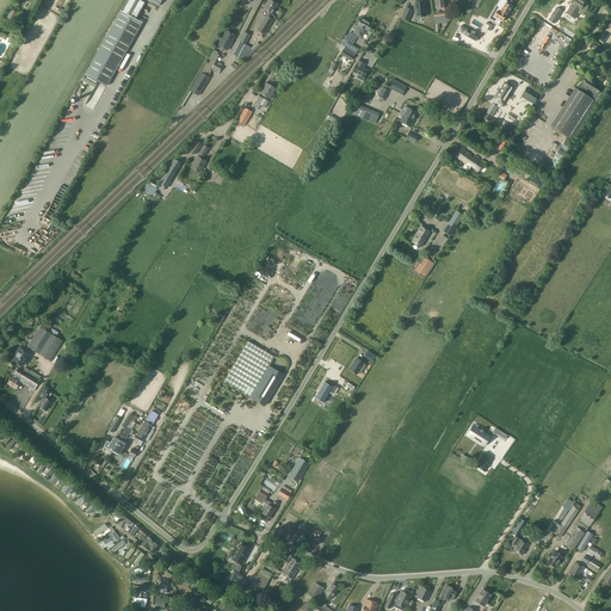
[(106,86),(142,23),(136,19),(147,1),(158,6),(160,0),(127,0),(121,11),(86,74),(106,86)]
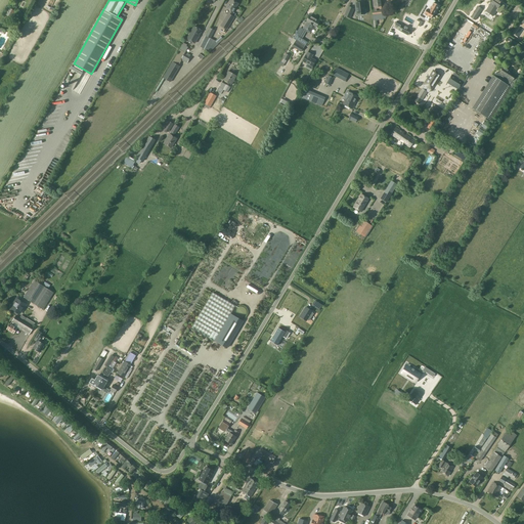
[(226,30),(235,14),(233,12),(238,4),(231,0),(230,0),(226,8),(230,10),(220,27),(226,30)]
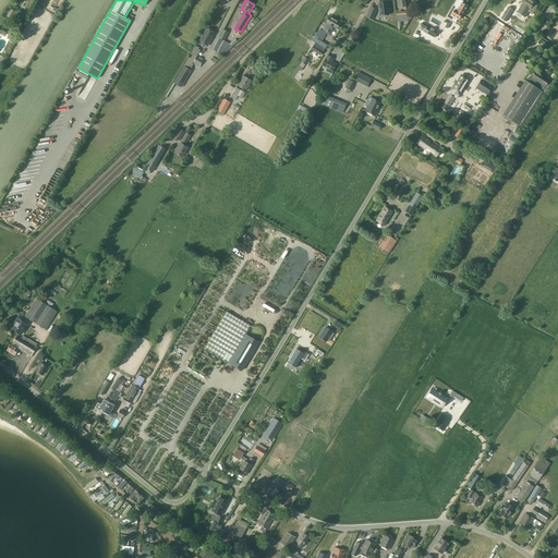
[(410,20),(412,16),(411,12),(405,13),(405,12),(401,12),(400,10),(407,9),(407,7),(405,0),(396,0),(398,8),(398,10),(398,12),(396,13),(397,22),(398,29),(400,29),(399,22),(410,20)]
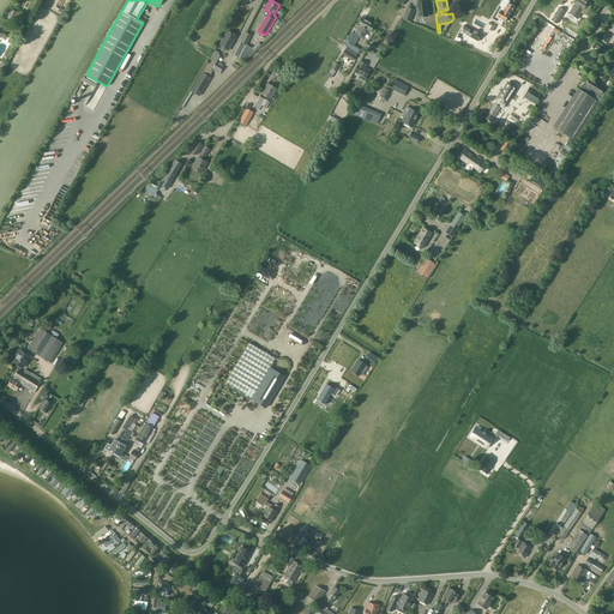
[(497,16),(497,17),(499,18),(497,22),(501,24),(503,20),(505,22),(509,17),(507,16),(510,12),(511,13),(515,7),(509,4),(510,1),(506,0),(503,0),(501,2),(500,6),(503,7),(500,11),(499,11),(497,16)]
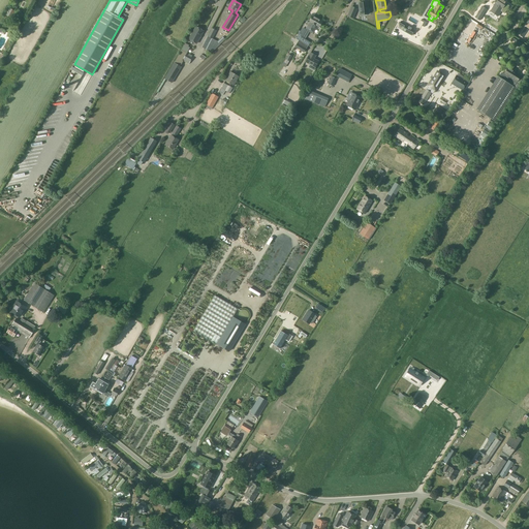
[(502,8),(506,3),(501,0),(497,0),(495,4),(492,9),(499,13),(502,8)]
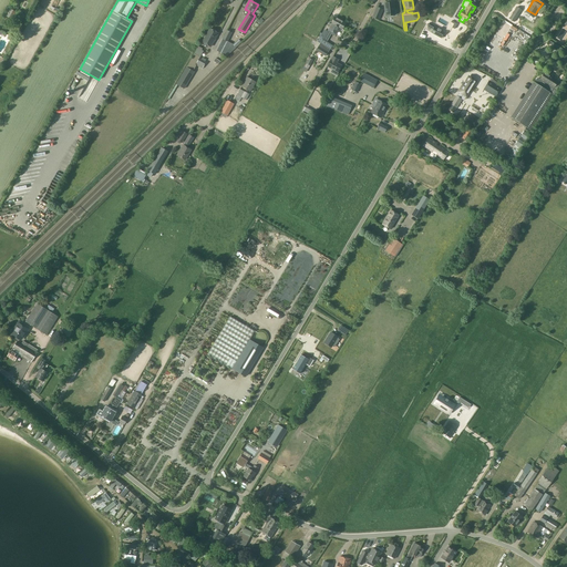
[(387,17),(394,16),(393,14),(397,14),(395,10),(393,10),(392,2),(385,3),(387,17)]
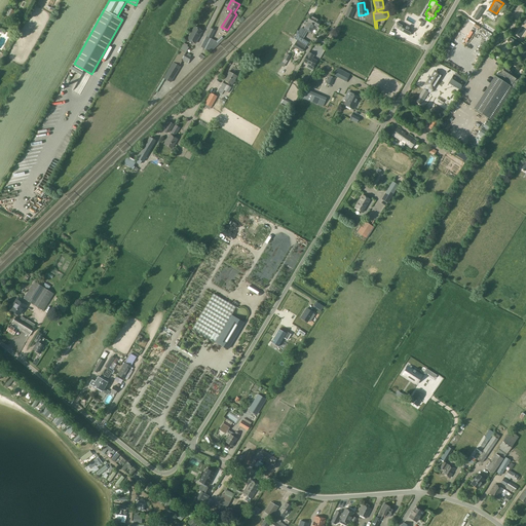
[(477,20),(484,9),(480,6),(473,16),(477,20)]
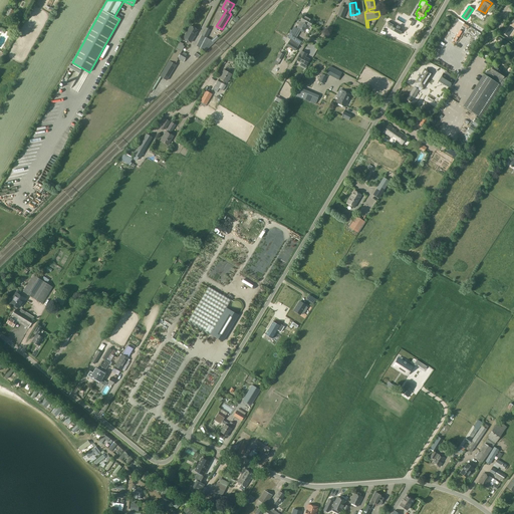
[(346,9),(341,7),(337,16),(342,18),(346,9)]
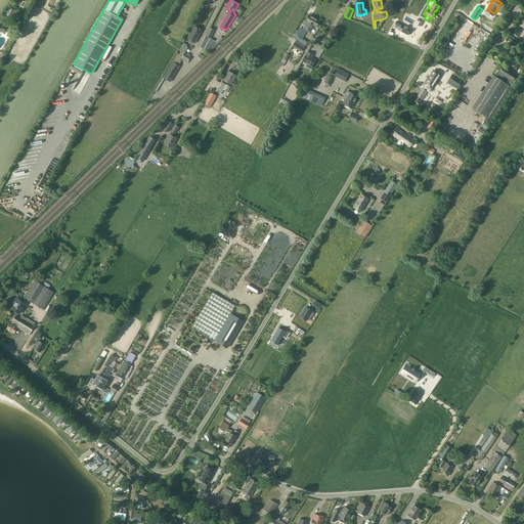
[(11,18),(15,11),(10,8),(6,14),(11,18)]
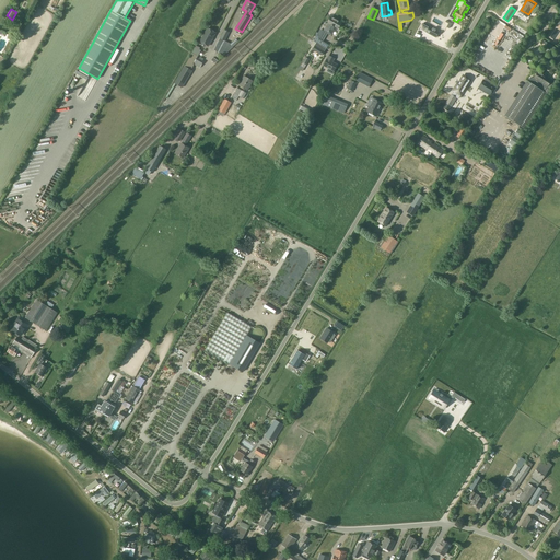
[(413,16),(411,20),(406,32),(412,35),(417,26),(426,32),(435,37),(439,32),(429,25),(430,24),(424,21),(423,22),(420,21),(423,14),(417,11),(416,11),(416,12),(413,16)]
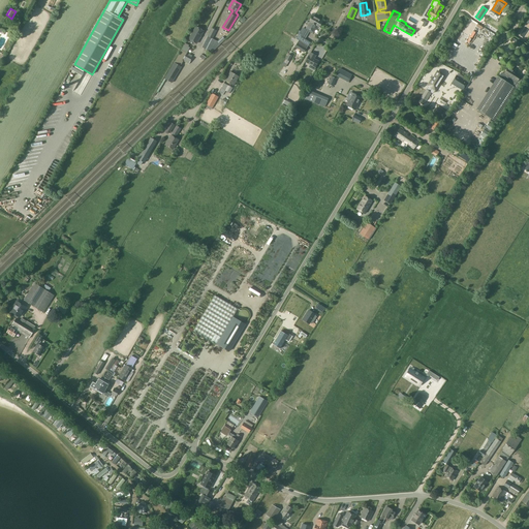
[(493,19),(495,20),(497,16),(490,12),(485,23),(490,25),(493,19)]
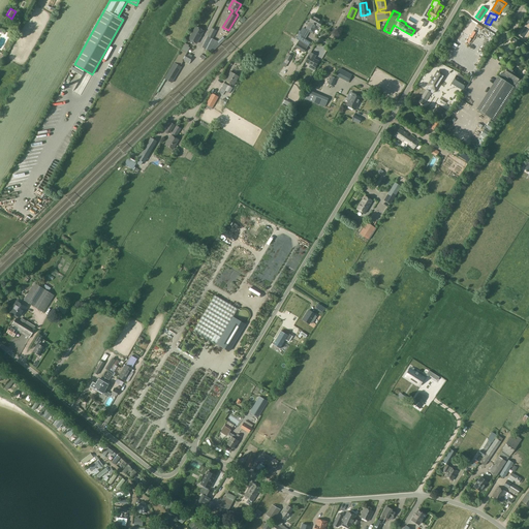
[(309,22),(317,27),(318,27),(322,22),(313,17),(309,22)]
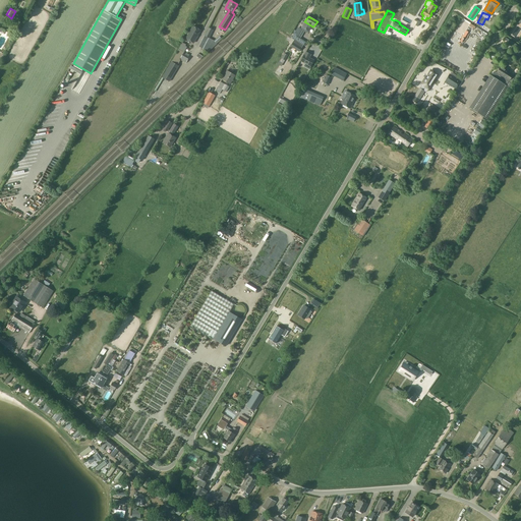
[(301,27),(300,29),(307,33),(308,32),(309,32),(312,26),(304,21),(304,22),(304,23),(301,27)]
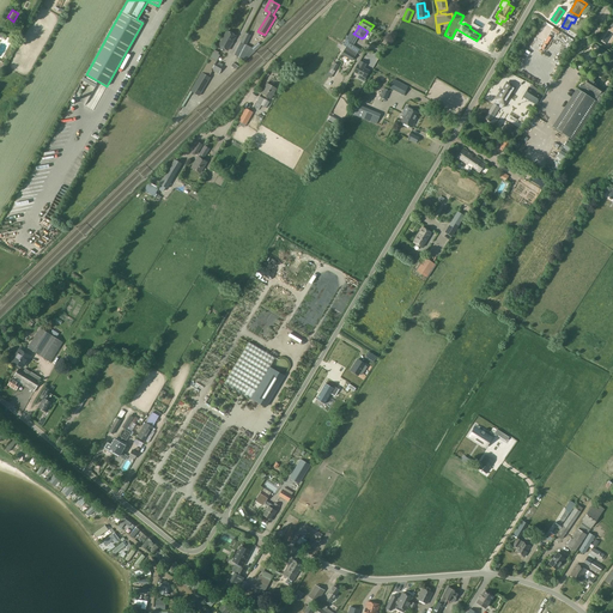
[(232,36),(225,32),(219,42),(228,47),(232,36)]
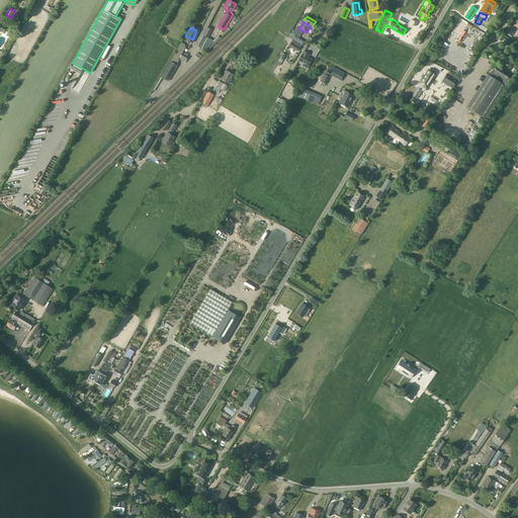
[(208,38),(212,29),(207,27),(198,47),(201,50),(207,37),(208,38)]
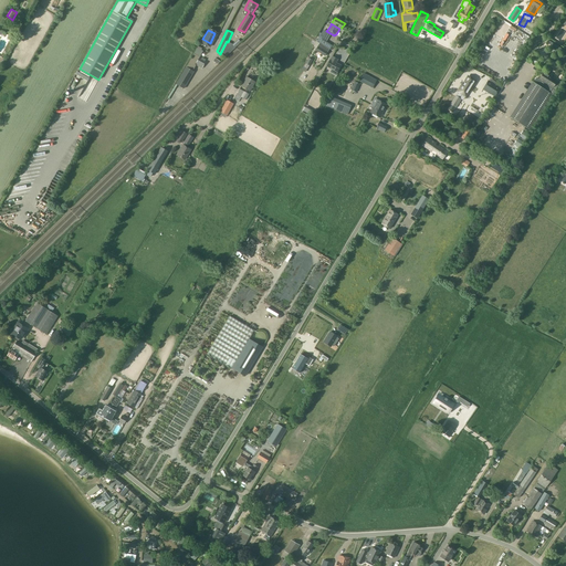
[(332,45),(326,42),(322,40),(315,50),(325,56),(329,50),(332,46),(332,45)]
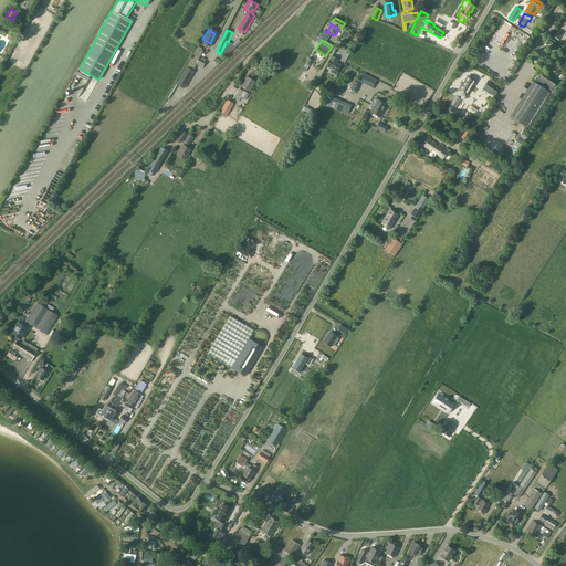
[(188,66),(194,70),(197,65),(202,69),(206,62),(205,61),(206,60),(202,58),(201,60),(199,58),(203,51),(202,50),(202,49),(198,46),(188,66)]
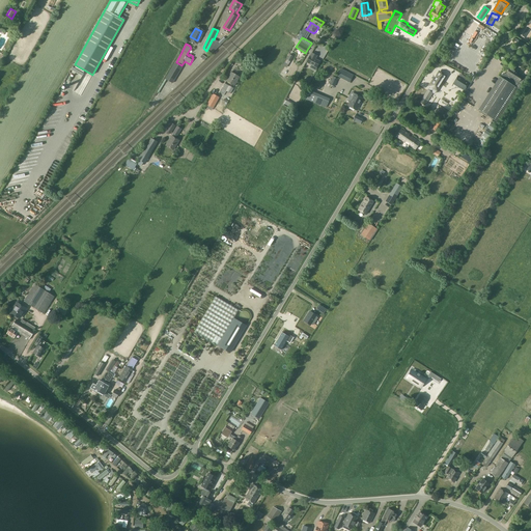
[(298,57),(301,52),(295,48),(290,54),(294,56),(294,55),(298,57)]
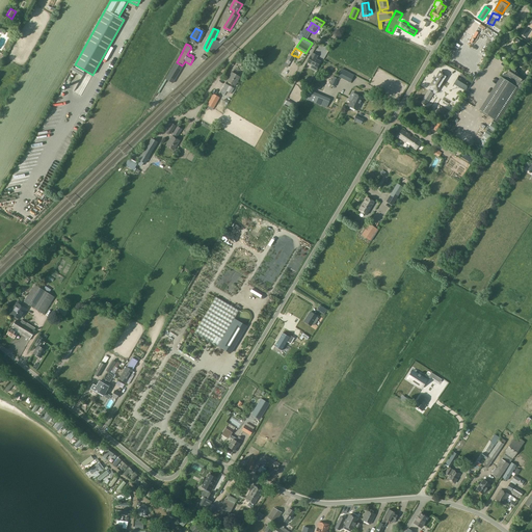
[(315,70),(320,61),(316,59),(317,56),(312,53),(310,56),(307,62),(312,64),(311,68),(315,70)]
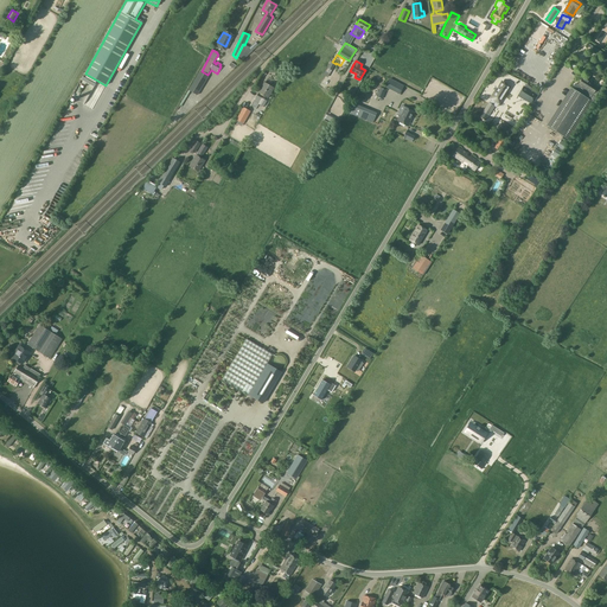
[(199,72),(189,90),(197,96),(208,77),(199,72)]
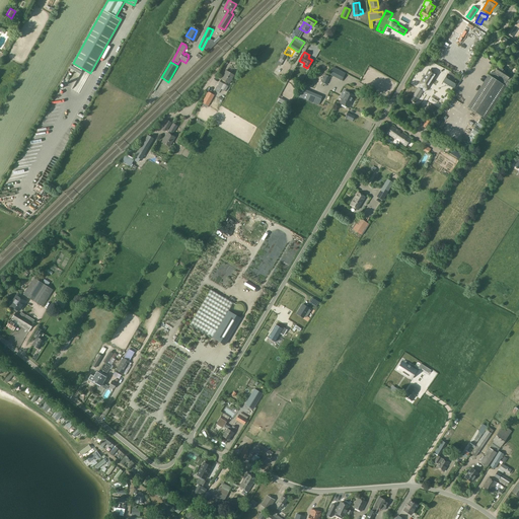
[(71,65),(70,68),(80,75),(82,72),(71,65)]
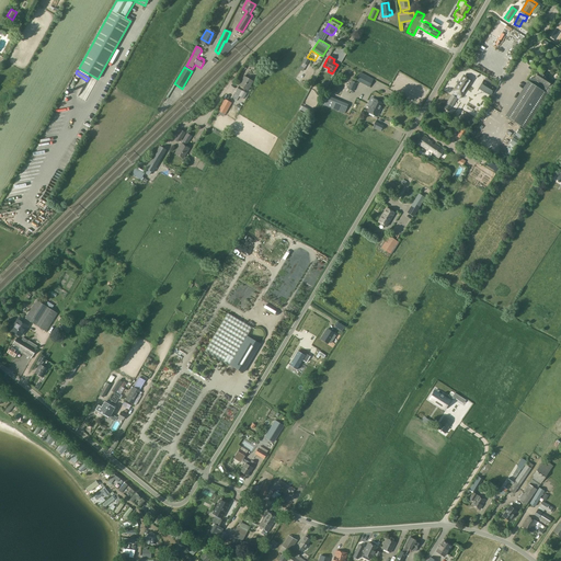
[(548,88),(552,80),(539,71),(534,79),(536,80),(534,84),(529,81),(506,117),(525,128),(548,93),(544,91),(546,87),(548,88)]
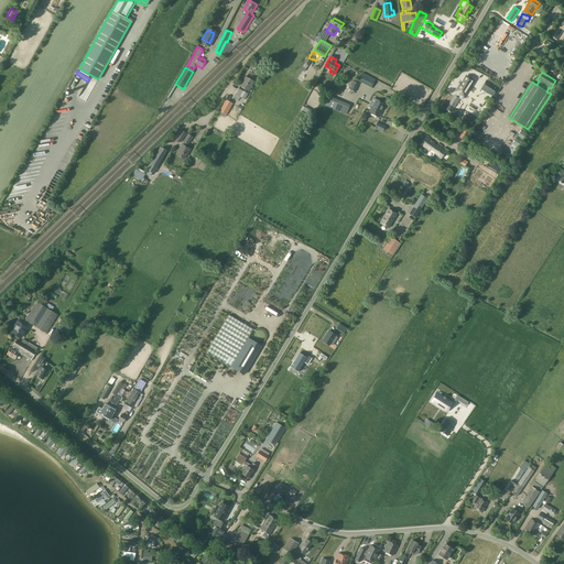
[(359,79),(358,82),(371,88),(372,85),(375,82),(375,80),(362,74),(359,79)]
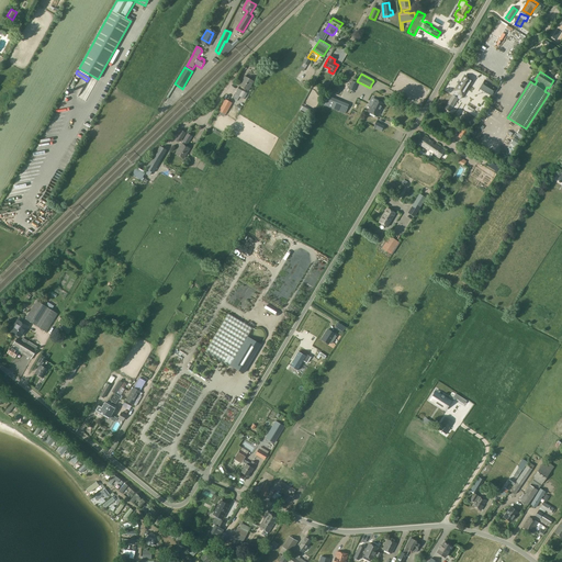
[(468,89),(472,80),(465,76),(460,85),(457,89),(460,91),(462,86),(468,89)]
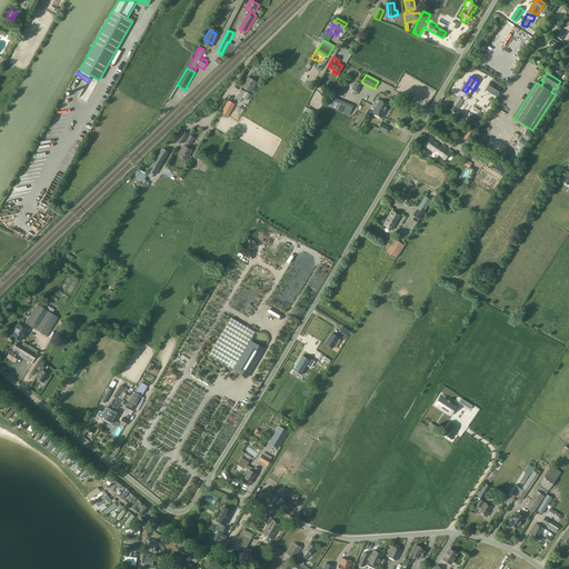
[(251,92),(257,82),(248,78),(242,87),(251,92)]
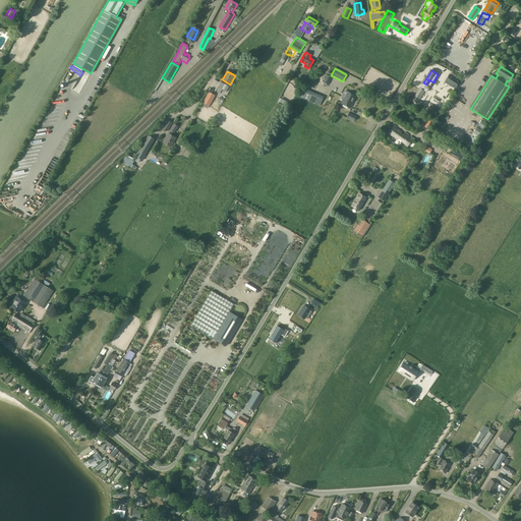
[(455,89),(460,80),(449,74),(444,81),(455,89)]
